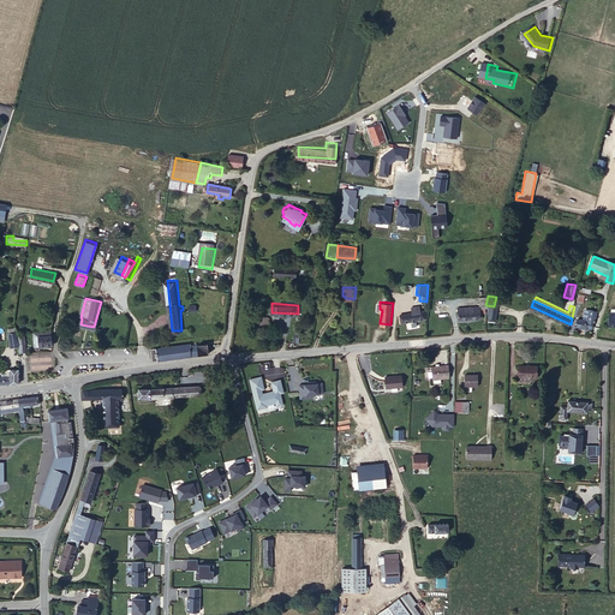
[(413,310),(401,312),(401,321),(427,315),(427,308),(422,309),(421,304),(412,305),(413,310)]
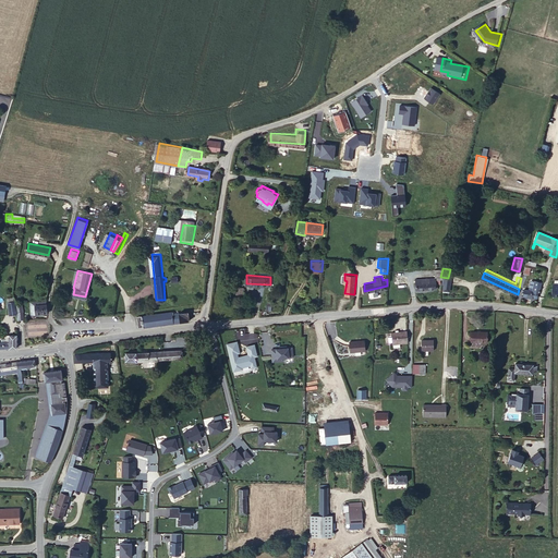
[(421,279),(421,287),(440,288),(441,280),(437,280),(438,276),(428,276),(428,280),(421,279)]
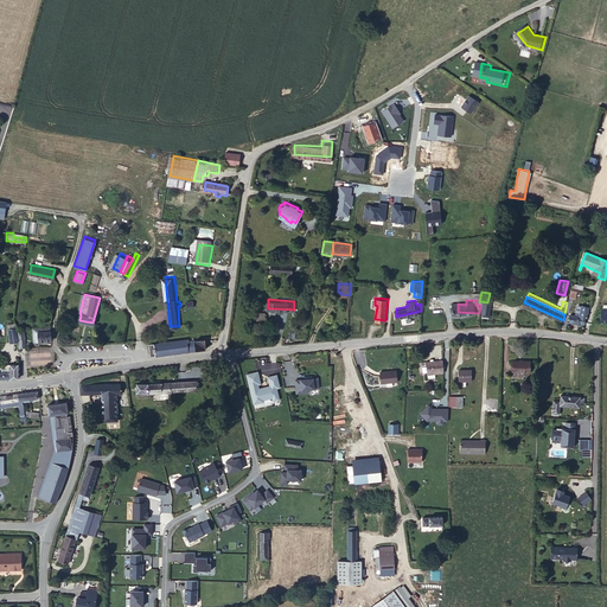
[(588,319),(590,319),(593,308),(586,307),(582,317),(588,319)]
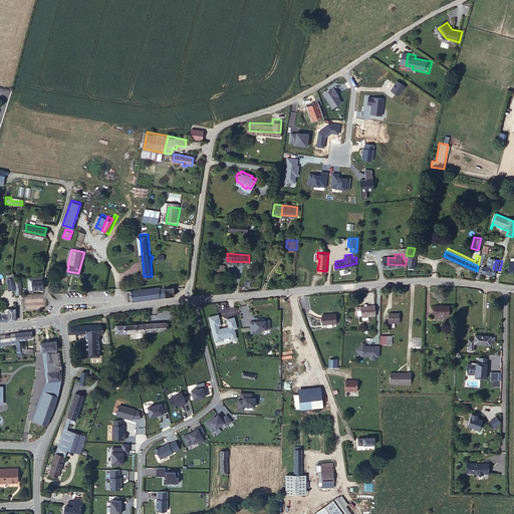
[(497,277),(498,270),(493,268),(490,268),(486,266),(485,270),(490,271),(489,274),(497,277)]
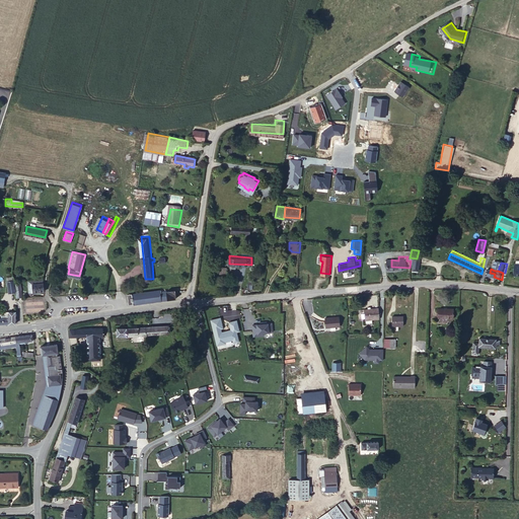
[(165,293),(165,298),(169,297),(170,301),(178,300),(177,292),(165,293)]
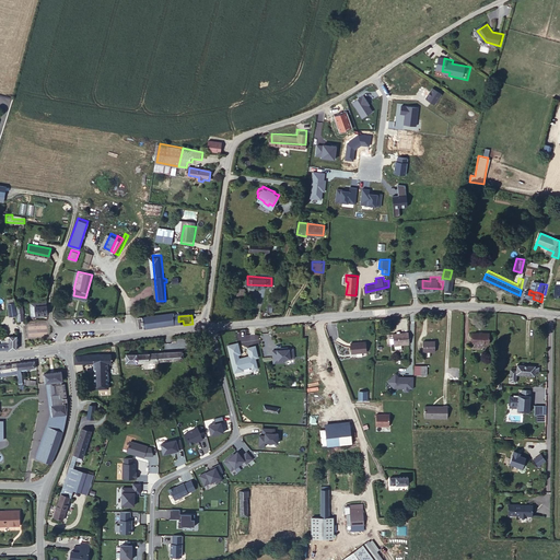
[(394,342),(401,342),(409,341),(408,330),(393,330),(393,342),(394,342)]
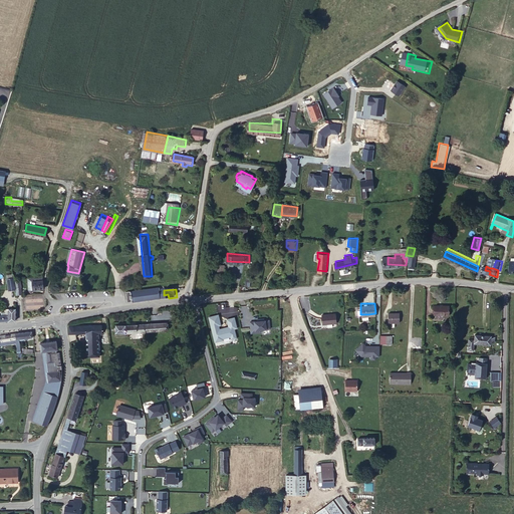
[(435,315),(449,316),(449,306),(435,306),(435,315)]
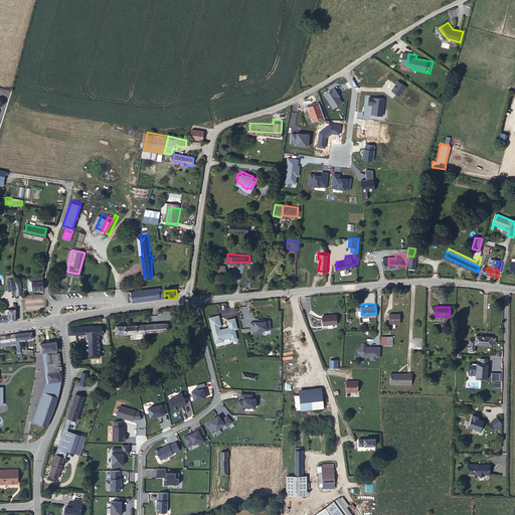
[(0,315),(0,320),(17,320),(17,308),(8,309),(8,311),(8,315),(3,315),(0,315)]
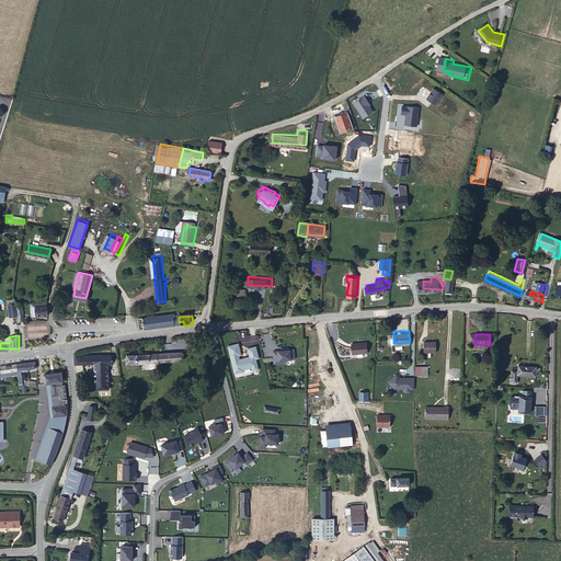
[(367,339),(352,340),(352,350),(367,350),(367,339)]
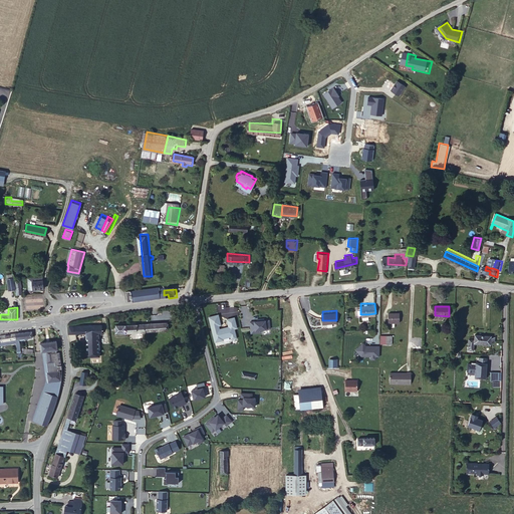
[(400,311),(389,311),(389,320),(400,320),(400,311)]
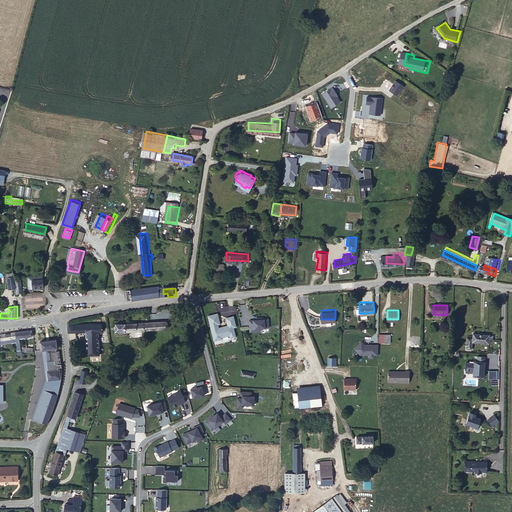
[(220,323),(218,313),(208,315),(211,325),(212,325),(213,330),(212,331),(214,340),(219,339),(218,338),(222,337),(230,335),(230,338),(235,337),(233,327),(236,327),(234,316),(226,318),(228,325),(216,328),(216,324),(220,323)]
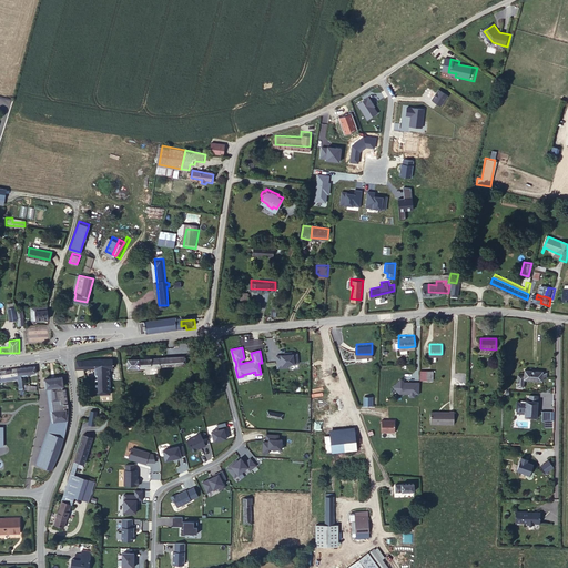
[(156,355),(129,356),(129,364),(156,364),(182,361),(182,353),(156,355)]
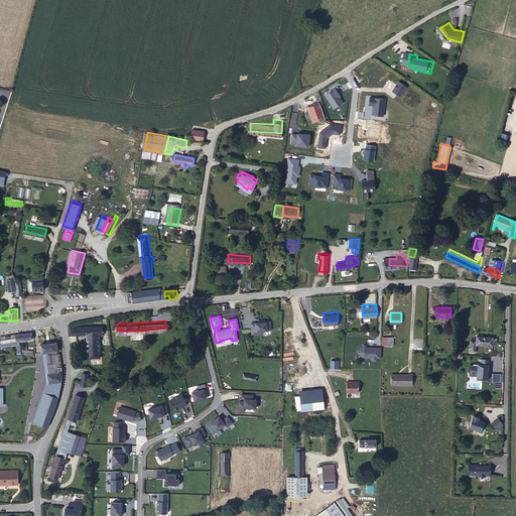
[(268,331),(271,331),(271,321),(267,323),(267,320),(259,321),(259,323),(259,325),(257,325),(257,323),(252,324),(253,334),(262,334),(262,331),(268,331)]
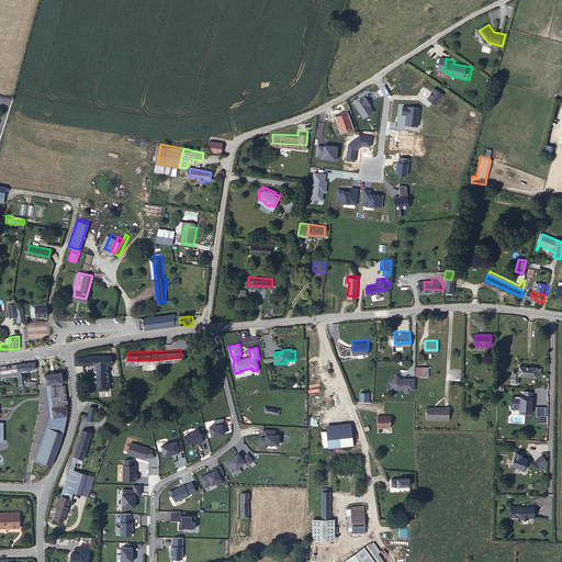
[(113,352),(77,352),(78,360),(97,361),(111,361),(113,361),(113,352)]
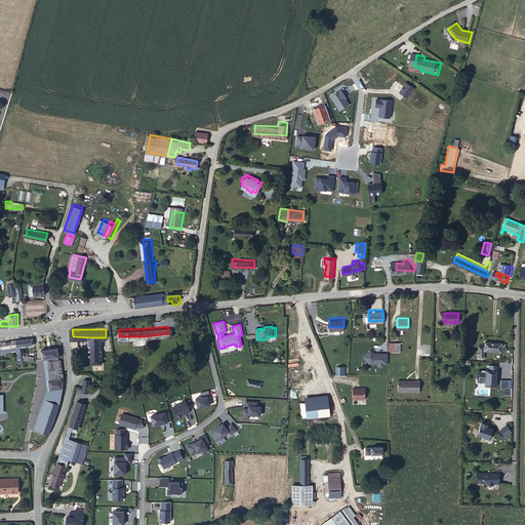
[(103,350),(104,337),(90,337),(89,349),(103,350)]
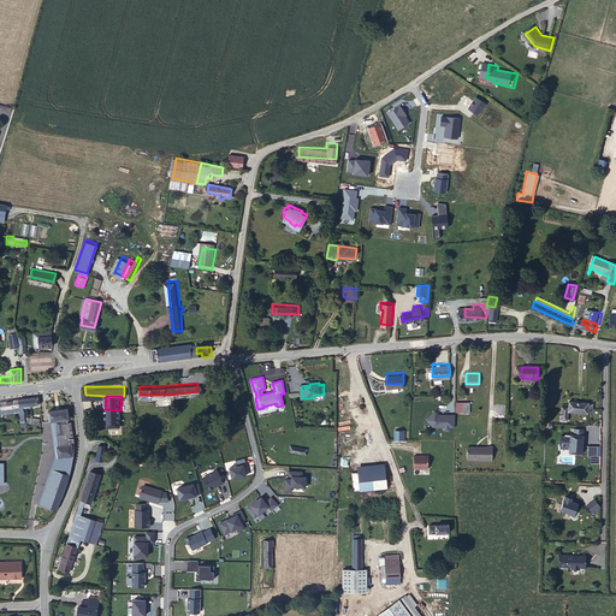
[(570,408),(591,410),(591,406),(594,407),(596,401),(572,398),(570,406),(570,408)]
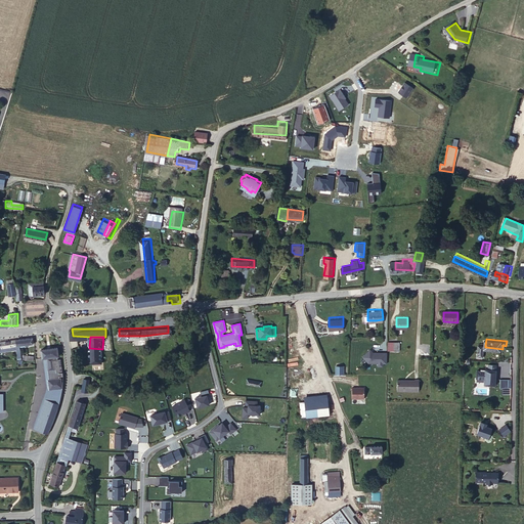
[(54,351),(57,351),(58,351),(57,343),(42,345),(42,352),(47,352),(49,363),(56,362),(54,351)]
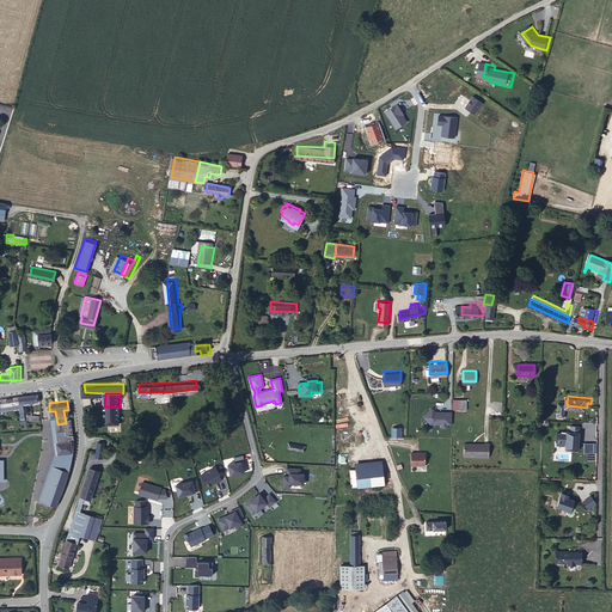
[(26,415),(25,402),(0,403),(0,408),(22,407),(23,414),(26,415)]
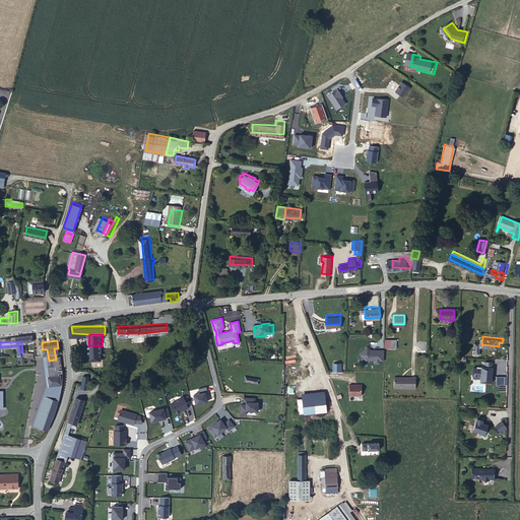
[(102,363),(102,346),(88,345),(88,356),(92,356),(92,363),(102,363)]
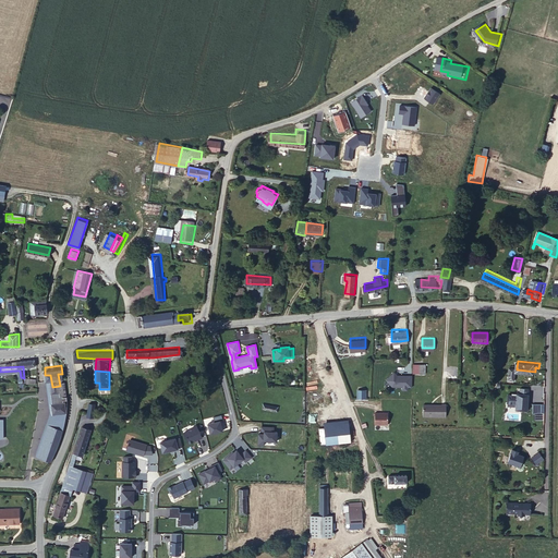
[(529,398),(529,388),(519,388),(518,392),(513,392),(513,393),(506,392),(505,402),(513,403),(513,410),(526,410),(526,398),(529,398)]
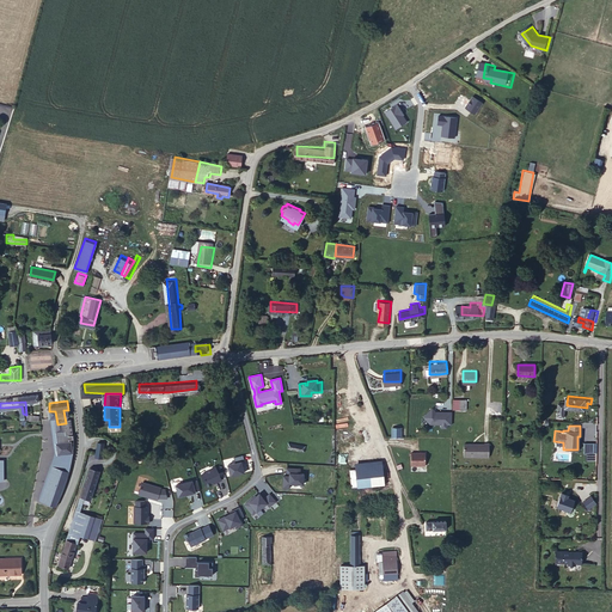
[(73,434),(73,430),(68,430),(67,430),(66,428),(65,429),(65,436),(61,438),(59,438),(55,439),(56,446),(72,445),(71,435),(69,435),(69,434),(73,434)]
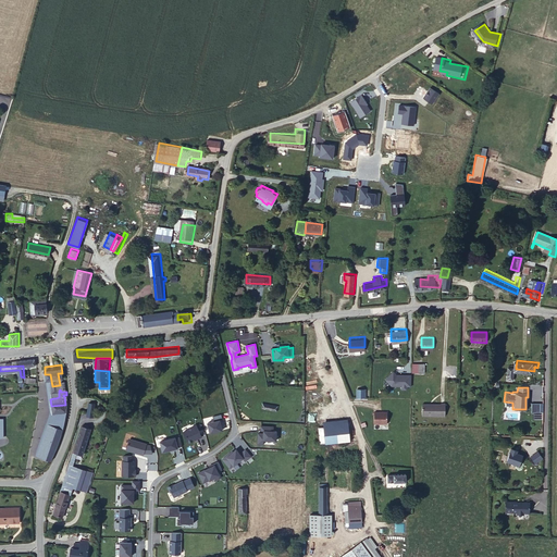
[(446,403),(422,401),(422,415),(445,416),(446,403)]
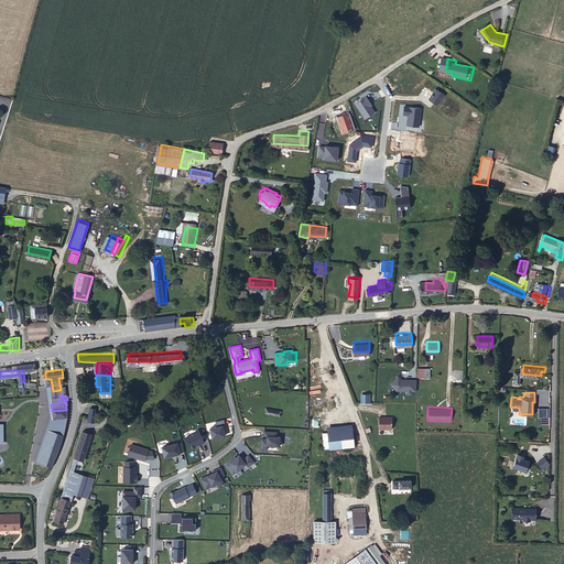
[(379,427),(392,427),(393,415),(380,415),(379,427)]
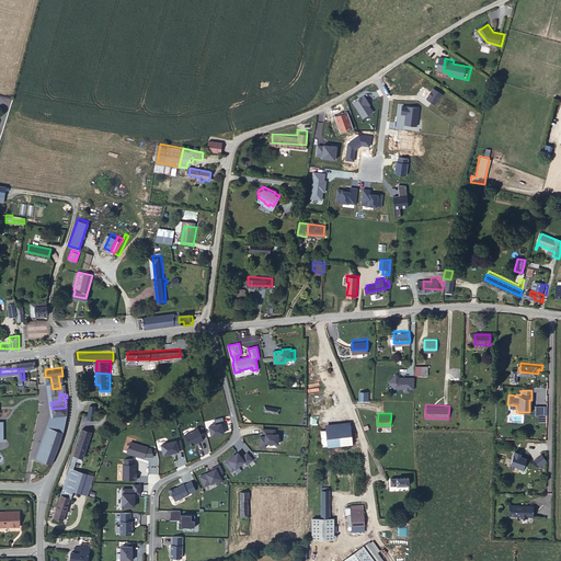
[(224,422),(222,416),(215,419),(216,423),(208,425),(212,436),(225,433),(221,423),(224,422)]
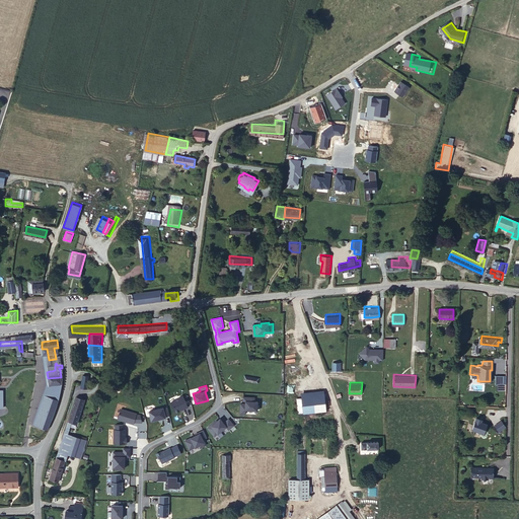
[(33,393),(32,396),(40,398),(41,394),(40,394),(40,390),(31,388),(30,392),(33,393)]
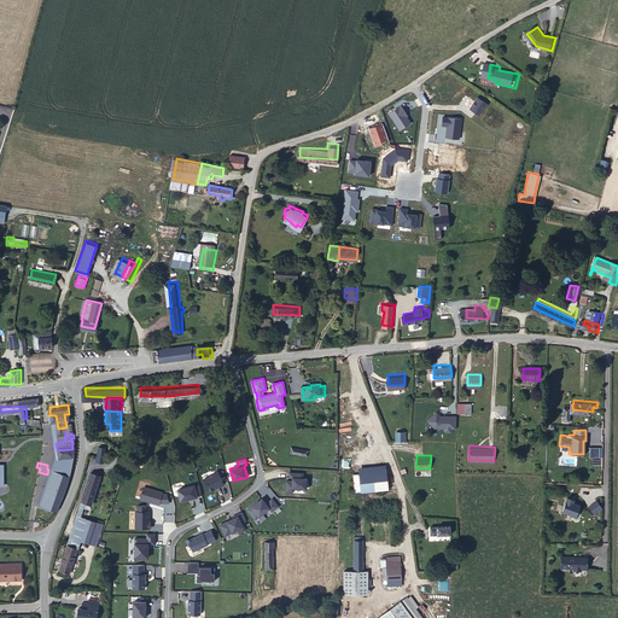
[(365,478),(394,476),(392,467),(363,470),(365,478)]
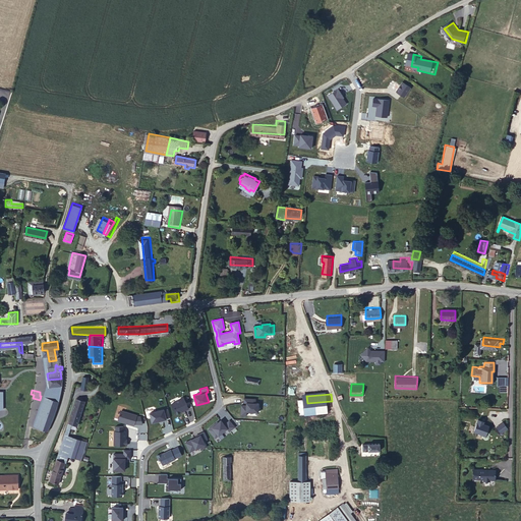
[(77,395),(67,422),(73,424),(77,422),(85,398),(77,395)]
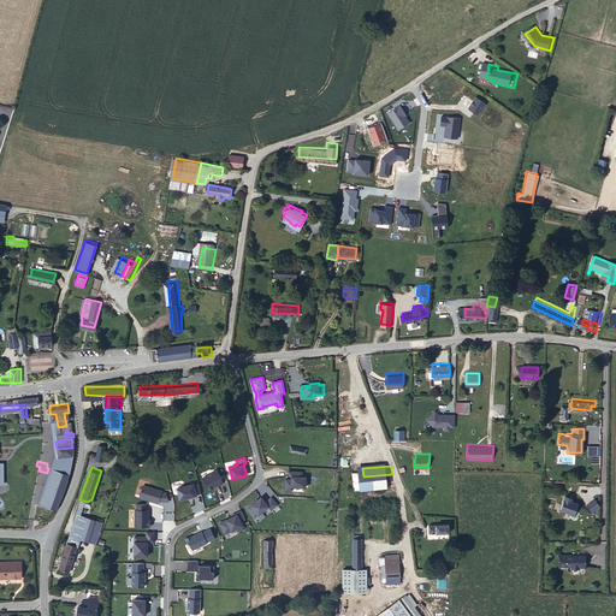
[(224,483),(218,468),(212,472),(213,473),(203,477),(208,489),(215,485),(218,484),(219,485),(224,483)]
